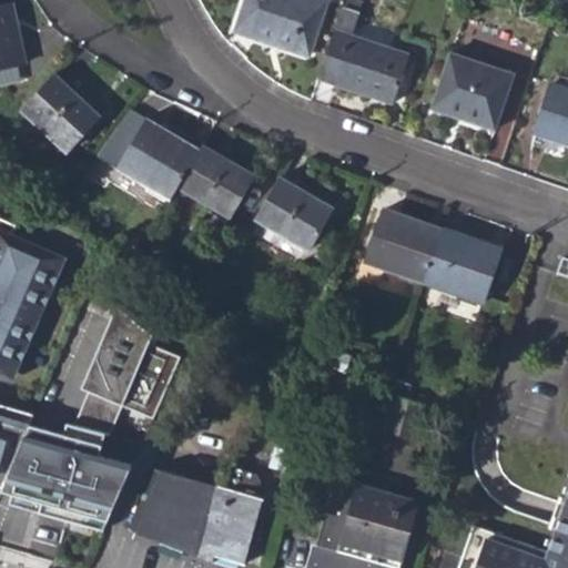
[(276,39),(275,44),(307,56),(326,0),(245,0),(237,26),(276,39)]
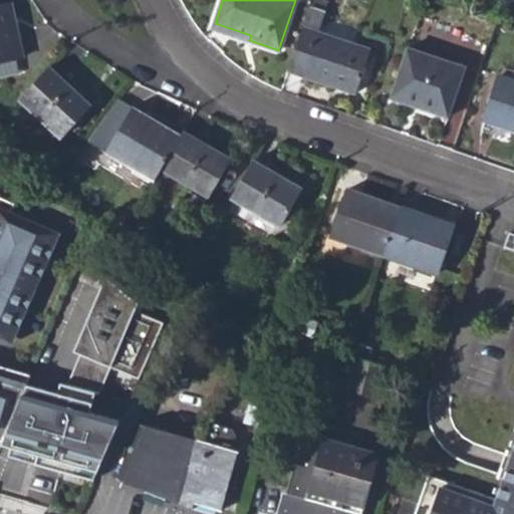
[(0,61),(16,58),(9,21),(15,19),(12,2),(0,4),(0,61)]
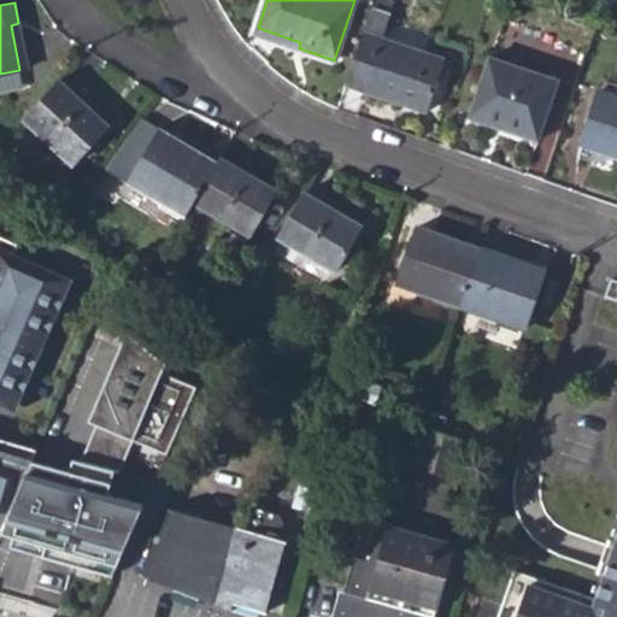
[(428,112),(446,58),(382,36),(391,12),(371,6),(345,84),(428,112)]
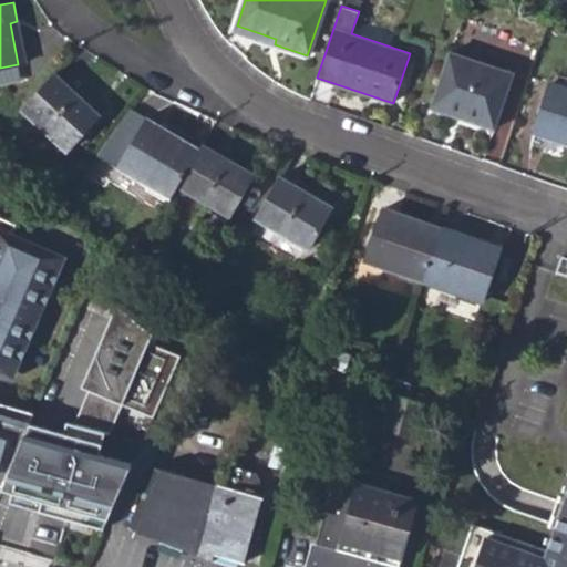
[(18,64),(24,63),(17,21),(10,23),(18,64)]
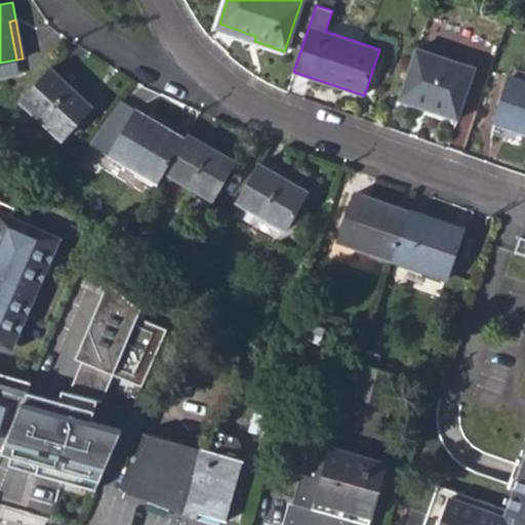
[(254,41),(255,36),(219,24),(217,29),(254,41)]
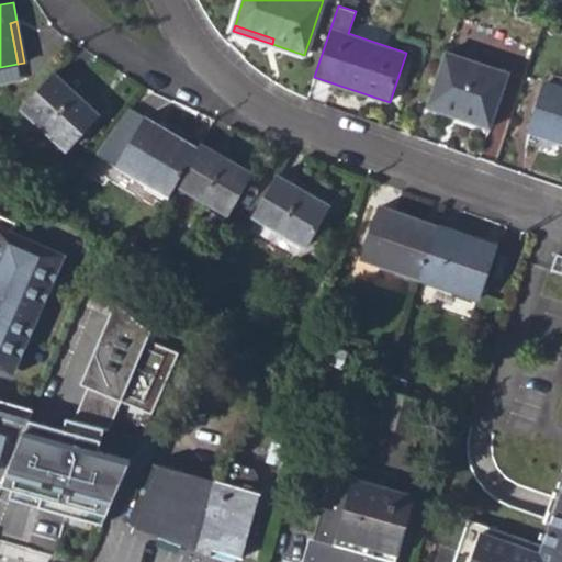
[(490,127),(509,71),(447,51),(427,107),(490,127)]
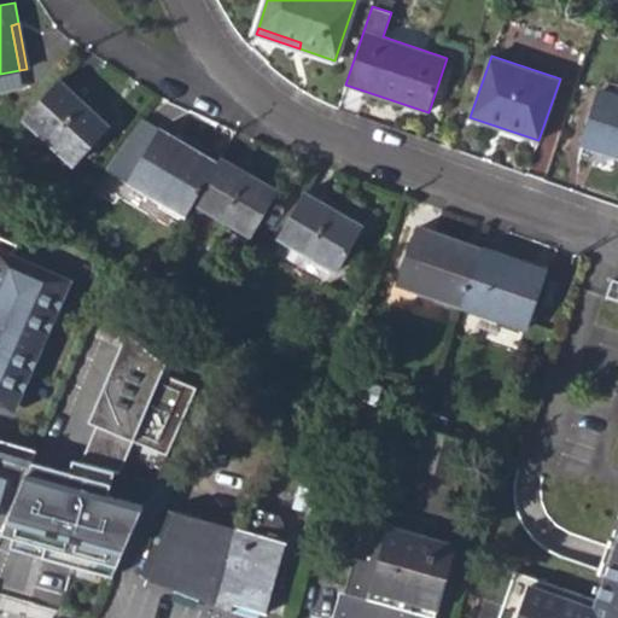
[(73,164),(109,124),(59,80),(24,118),(73,164)]
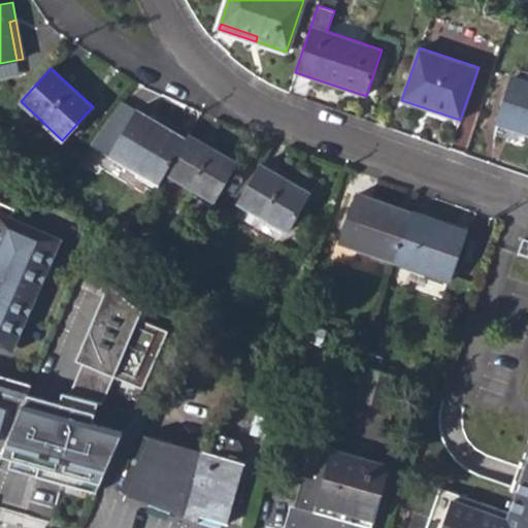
[(527,80),(512,75),(496,124),(527,133),(527,80)]
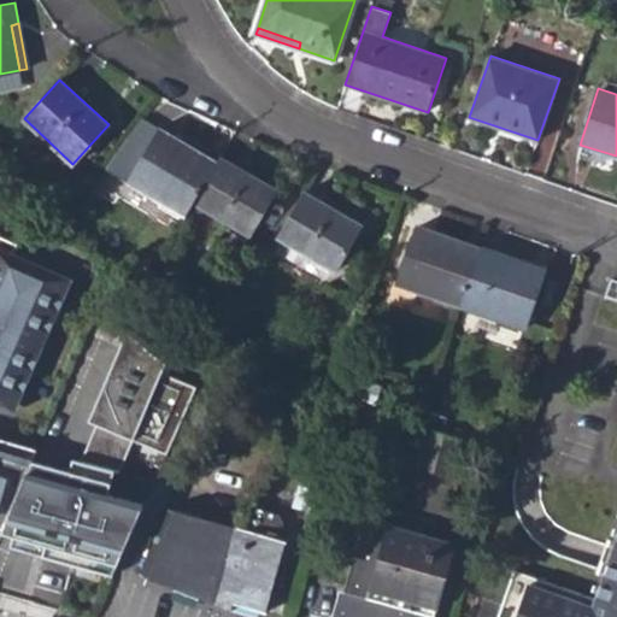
[(147,194),(184,216),(193,203),(217,163),(159,128),(128,182),(130,183),(147,194)]
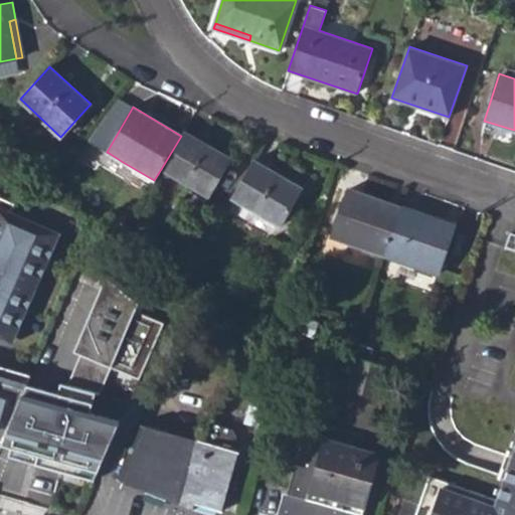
[(208,197),(230,159),(184,131),(181,136),(161,169),(208,197)]
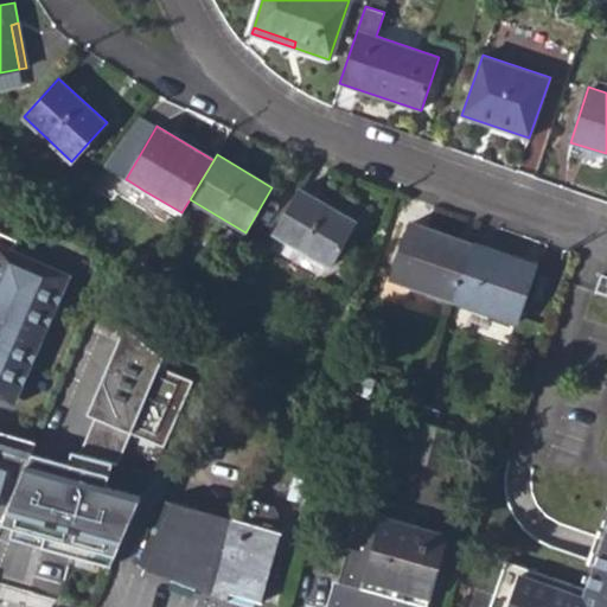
[(120,192),(138,203),(145,191),(128,180),(120,192)]
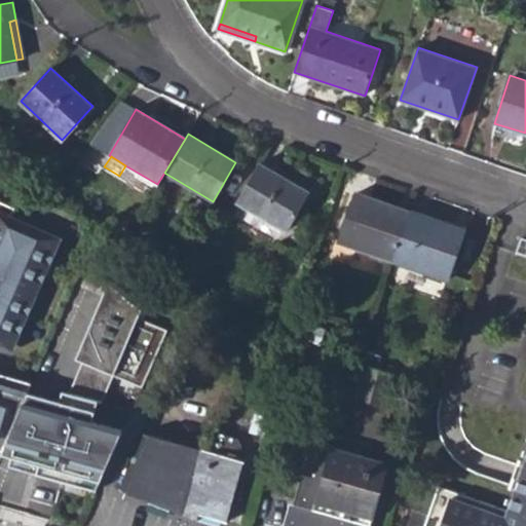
[(285,231),(307,191),(258,162),(235,201),(285,231)]
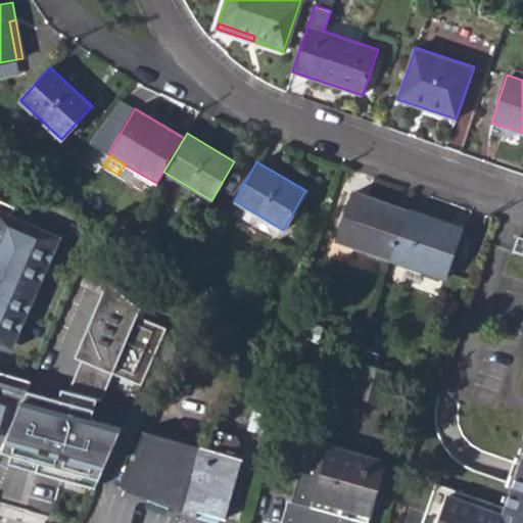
[(408,209),(353,190),(337,240),(391,259),(408,209)]
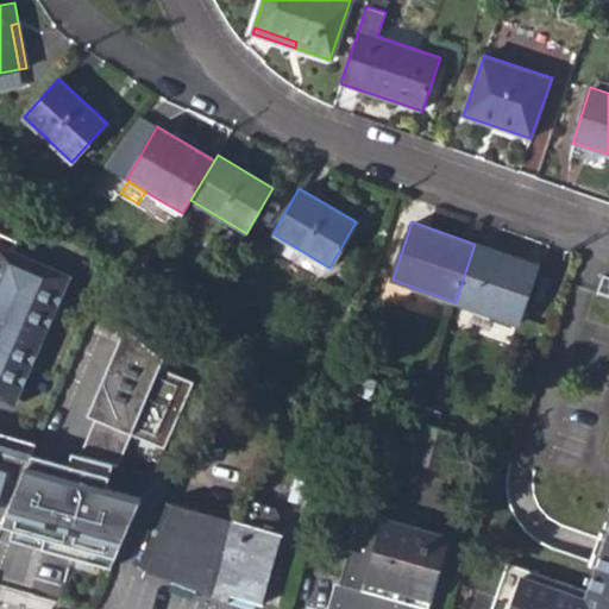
[(0,399),(14,405),(71,274),(12,248),(17,239),(0,231),(0,399)]
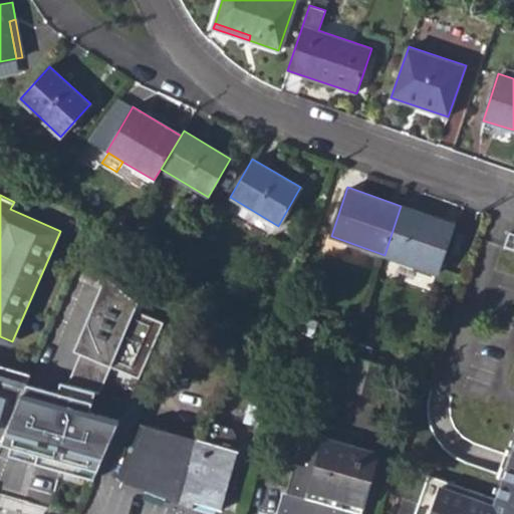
[(436,275),(453,224),(401,206),(384,255),(383,257),(436,275)]
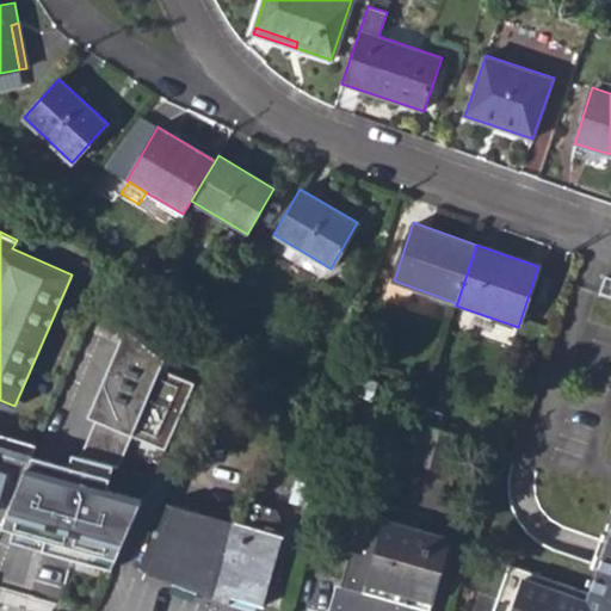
[(140,337),(133,351),(161,364),(165,358),(140,337)]
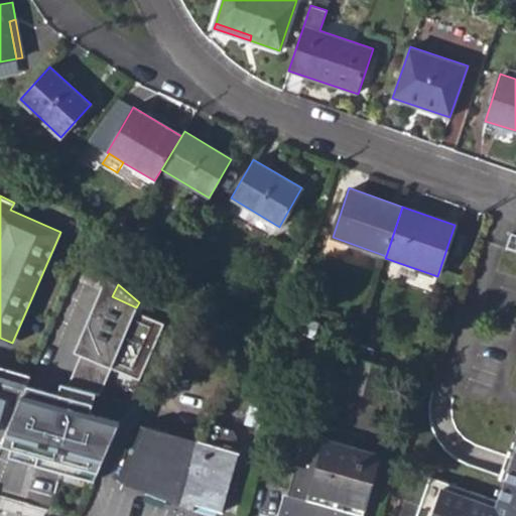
[(136,307),(112,296),(99,327),(123,338),(119,345),(96,334),(89,348),(113,359),(110,366),(139,379),(164,323),(135,310),(136,307)]
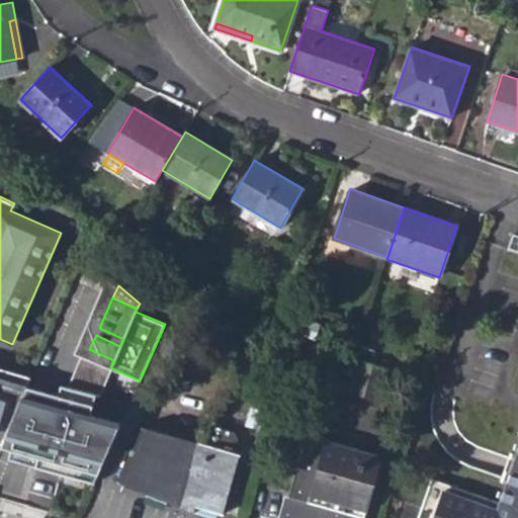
[(99,328),(96,335),(119,346),(123,339),(99,328)]
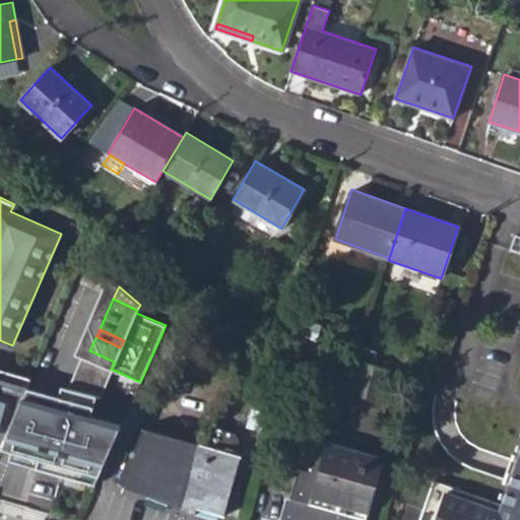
[(89,350),(86,358),(111,369),(114,362),(89,350)]
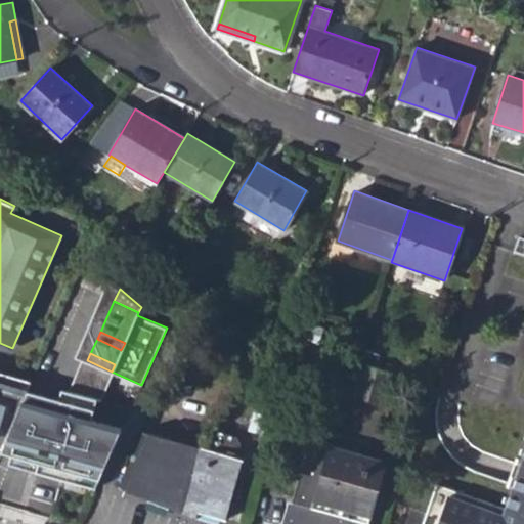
[(381,403),(389,372),(366,365),(357,397),(381,403)]
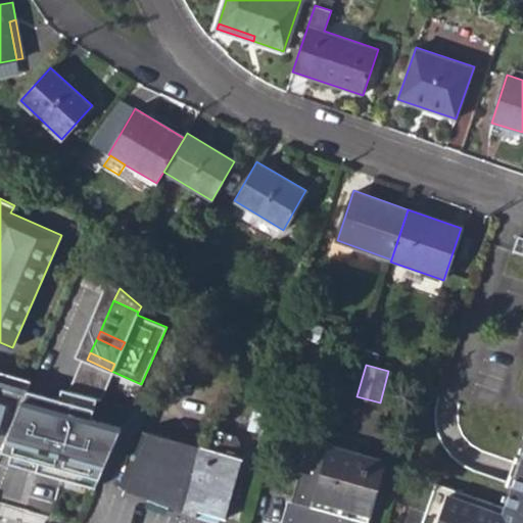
[(0,452),(0,453),(27,391),(31,382),(0,373),(0,452)]
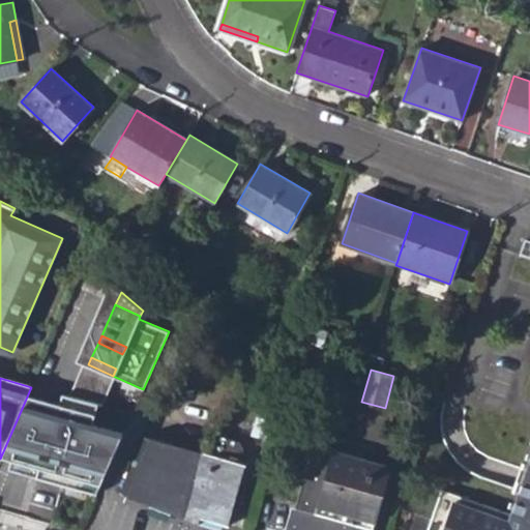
[(71,408),(27,396),(0,459),(38,468),(35,478),(69,487),(96,493),(123,432),(93,423),(98,403),(77,396),(71,408)]
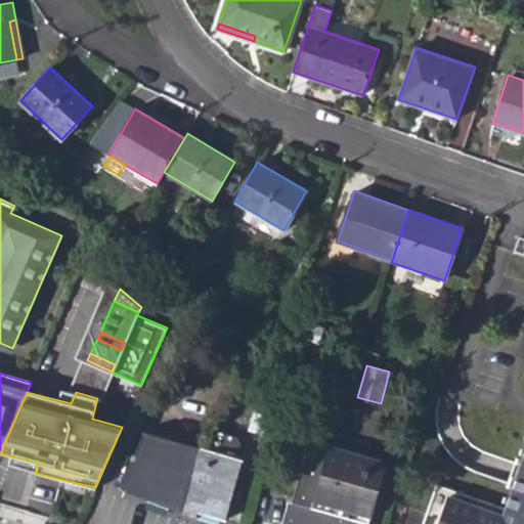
[(269,408),(255,404),(247,429),(261,433),(269,408)]
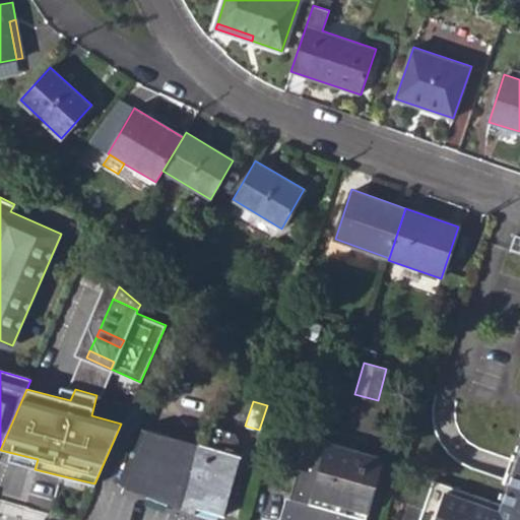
[(195,513),(197,507),(223,514),(240,456),(200,444),(140,427),(119,483),(181,508),(195,513)]
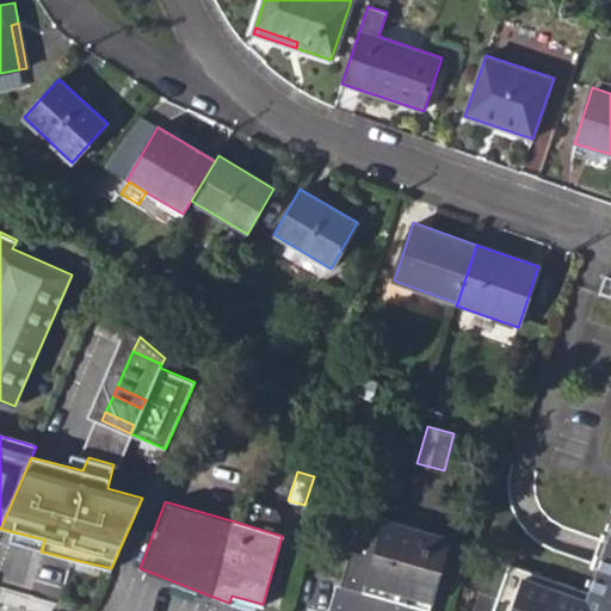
[(431,610),(452,539),(427,532),(363,513),(341,585),(431,610)]
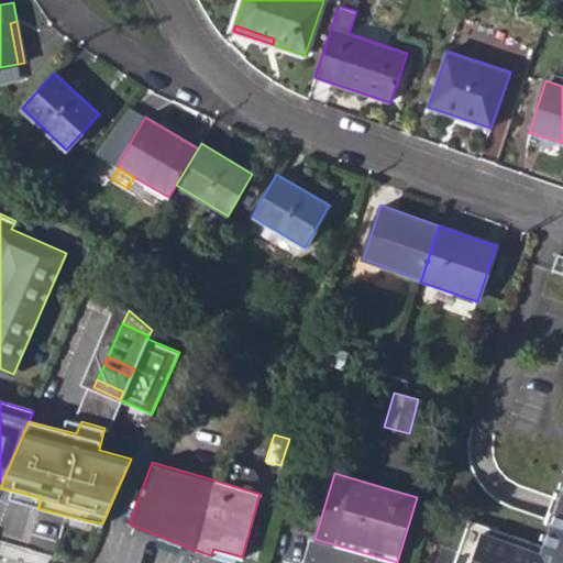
[(562,562),(562,494),(544,547),(470,520),(454,562),(562,562)]
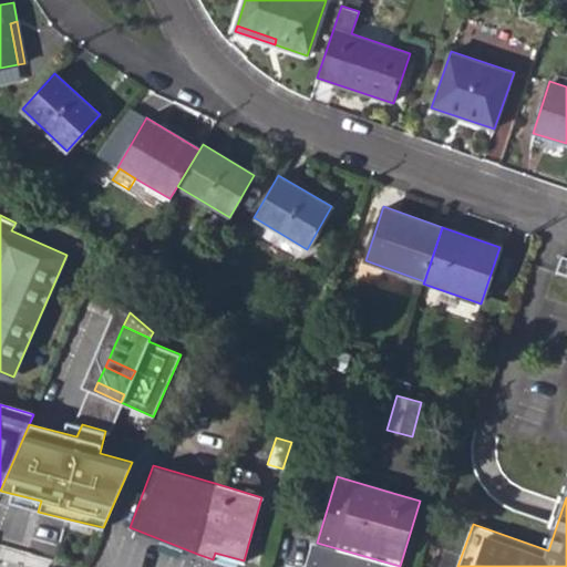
[(320,564),(326,566),(399,566),(400,566),(317,543),(313,556),(320,564)]
